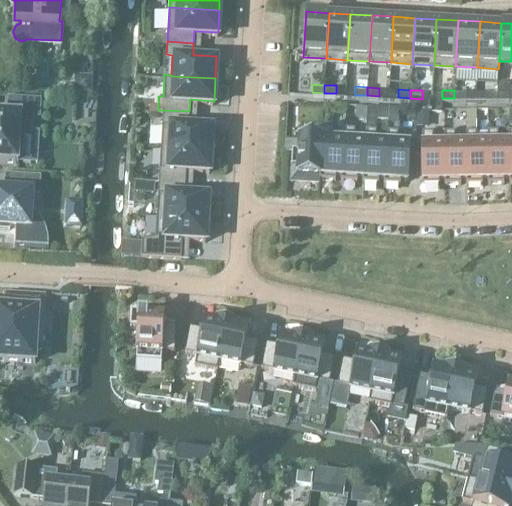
[(466,90),(454,90),(454,98),(466,98),(466,90)]
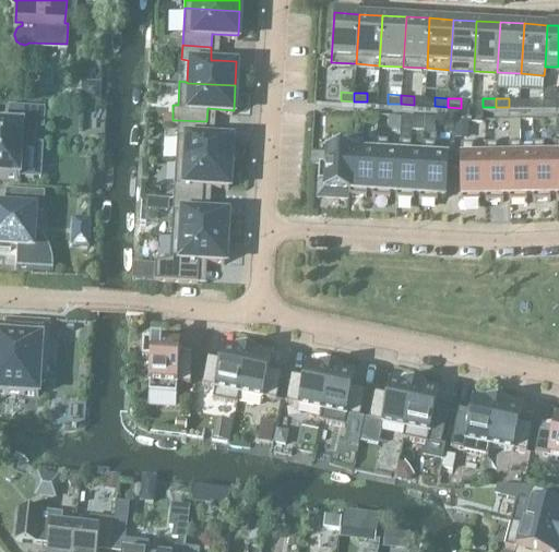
[(543,98),(530,98),(530,107),(543,107),(543,98)]
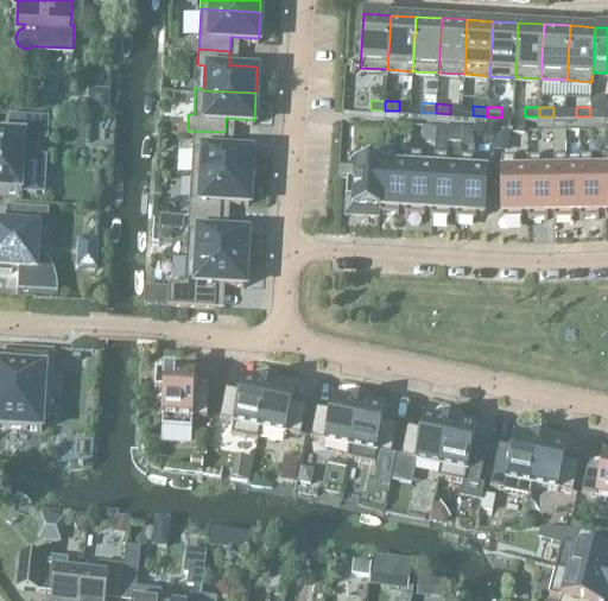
[(605,107),(590,107),(590,116),(605,116),(605,107)]
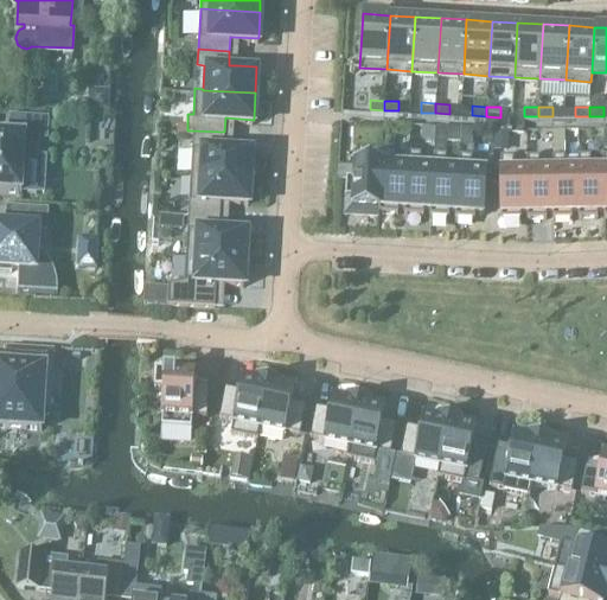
[(48,114),(10,112),(8,131),(0,129),(0,186),(21,189),(24,153),(38,153),(38,134),(46,134),(48,114)]
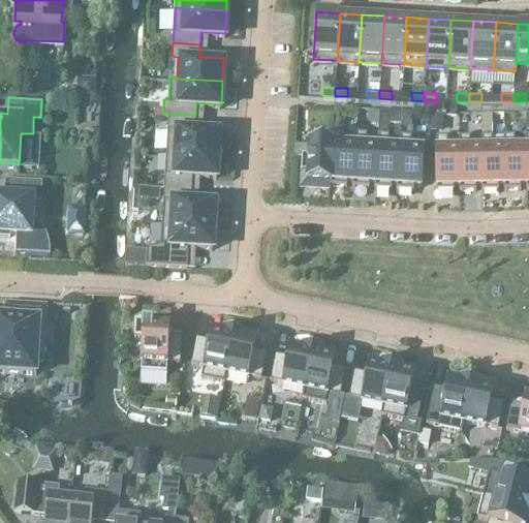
[(195,115),(167,114),(165,149),(218,152),(218,148),(222,148),(223,134),(219,134),(219,129),(195,127),(195,115)]
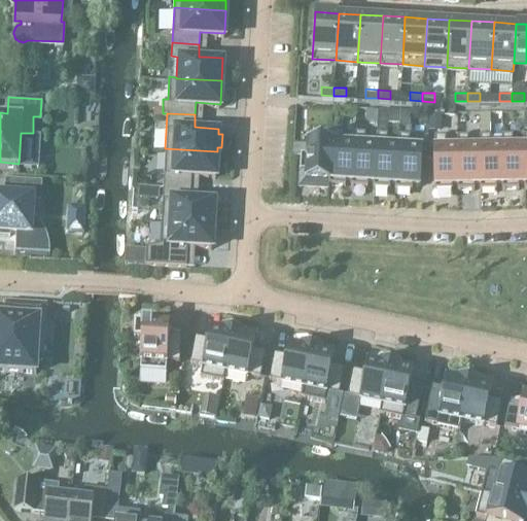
[(328,178),(329,178),(332,128),(322,127),(321,139),(309,138),(308,151),(301,150),(300,168),(301,168),(301,164),(307,164),(307,177),(328,178)]
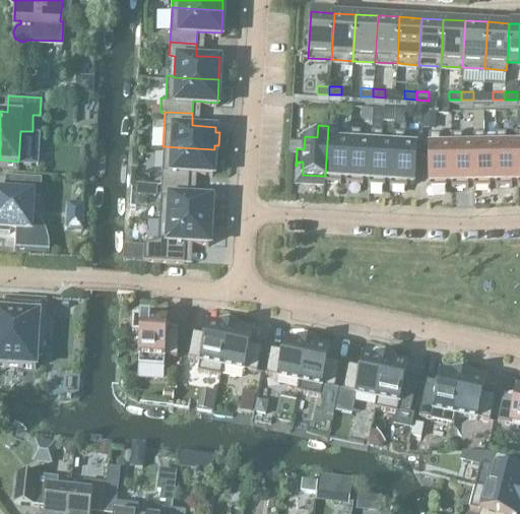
[(328,126),(325,176),(324,176),(324,179),(340,180),(340,175),(346,176),(347,176),(349,140),(348,140),(337,140),(338,126),(328,126)]
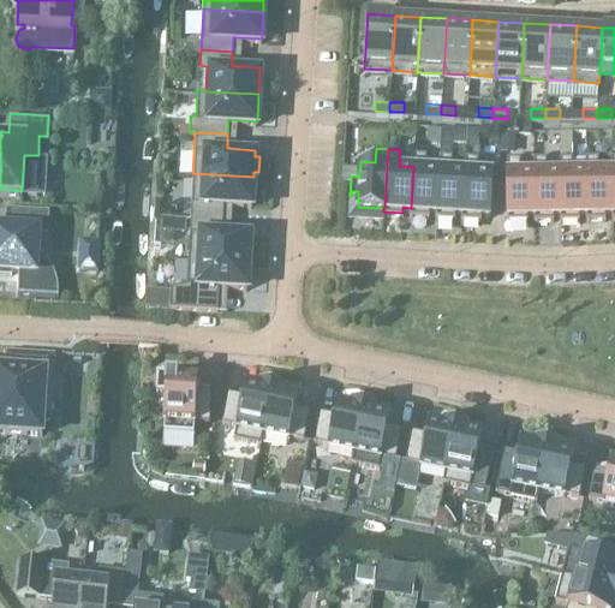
[(410,208),(410,213),(429,214),(429,209),(435,209),(436,209),(439,167),(425,167),(427,150),(413,150),(412,166),(413,166),(411,208),(410,208)]
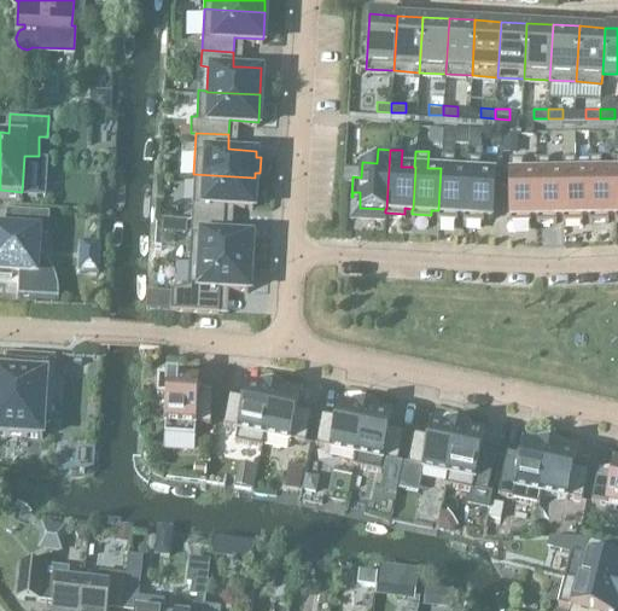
[(441,168),(438,210),(437,210),(437,216),(456,217),(458,211),(464,211),(465,211),(467,170),(453,169),(454,153),(442,152),(441,168)]
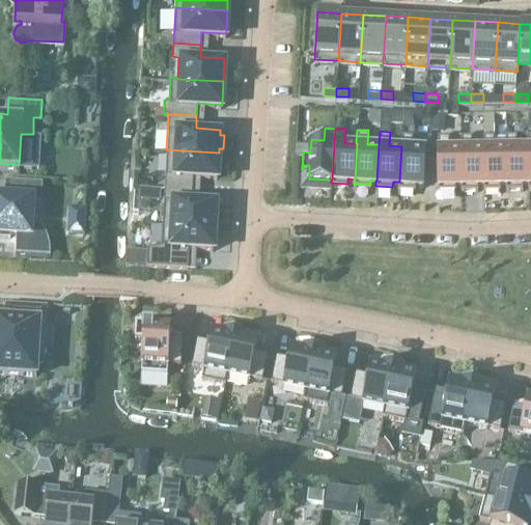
[(399,182),(398,182),(398,187),(415,188),(415,183),(422,184),(424,147),(412,146),(413,133),(401,132),(401,146),(399,182)]
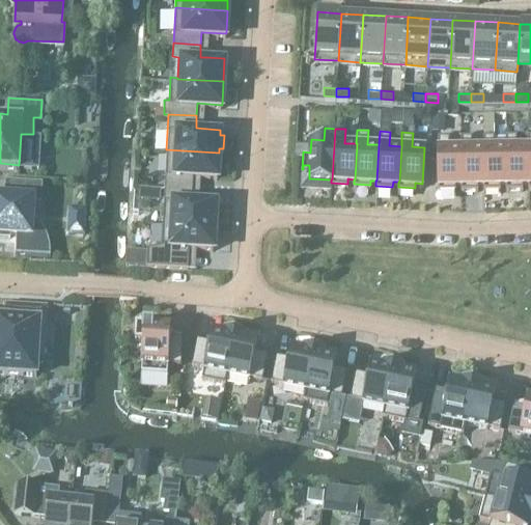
[(505,183),(506,187),(523,187),(523,182),(528,182),(529,182),(528,145),(516,146),(516,132),(505,132),(505,146),(506,146),(506,182),(505,183)]
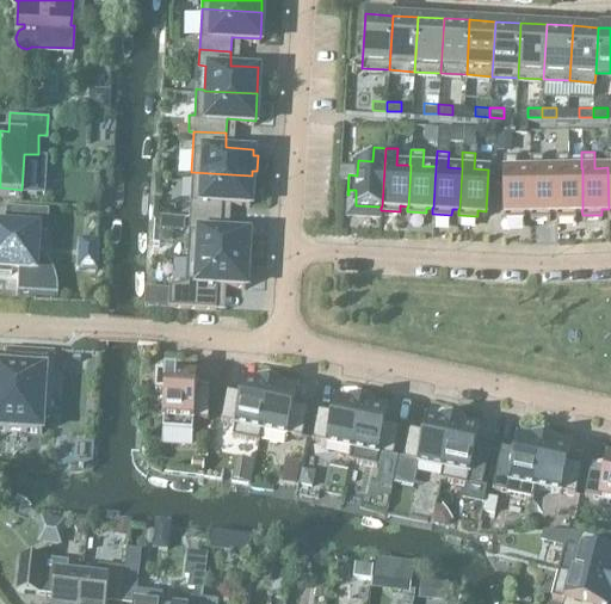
[(531,210),(531,168),(517,170),(517,153),(505,153),(506,216),(524,216),(524,210),(530,210),(531,210)]
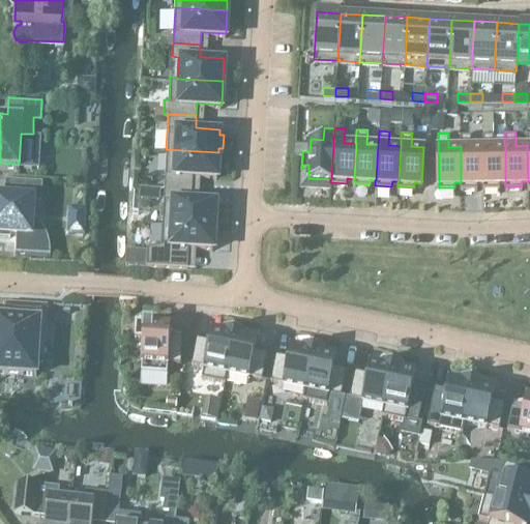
[(461,146),(461,182),(460,182),(460,187),(476,187),(476,182),(482,182),(483,182),(482,146),(471,146),(471,133),(461,133),(461,146)]
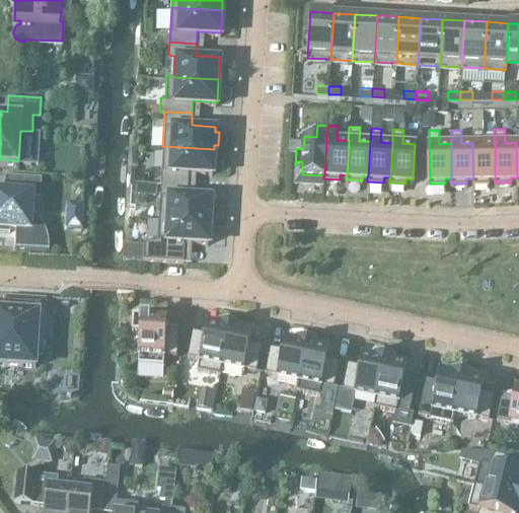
[(472,130),(472,143),(473,178),(472,178),(472,182),(489,182),(489,178),(494,178),(495,177),(495,143),(494,143),(484,143),(483,130),(472,130)]
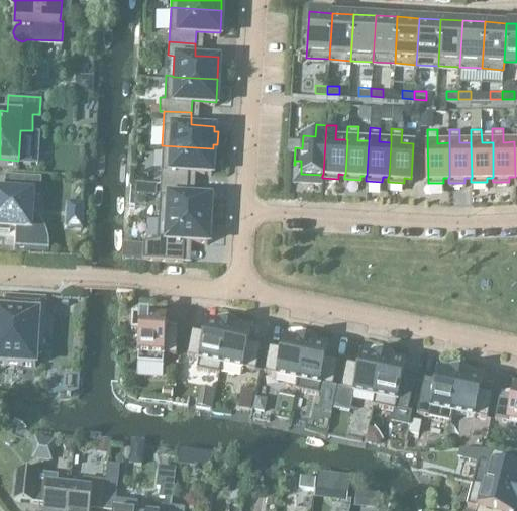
[(213,148),(162,145),(160,180),(187,182),(188,170),(212,171),(213,148)]
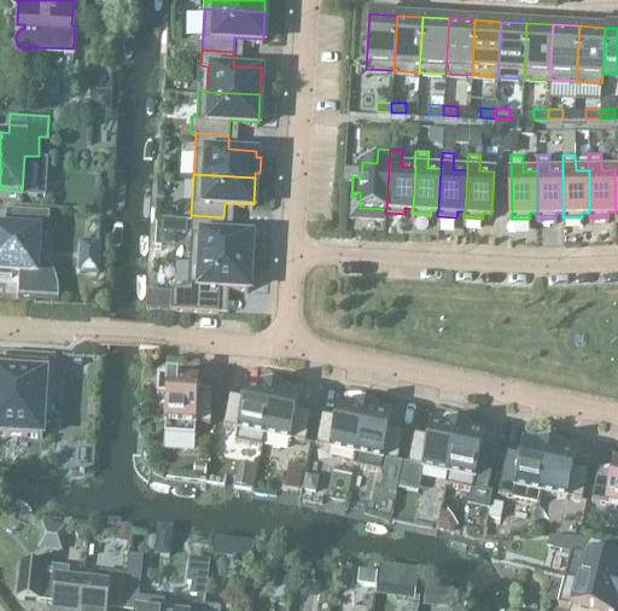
[(0,271),(11,272),(11,268),(19,268),(18,291),(17,291),(17,292),(59,295),(59,294),(57,294),(57,281),(53,271),(48,260),(40,251),(36,250),(38,230),(47,230),(48,209),(7,207),(6,226),(0,225),(0,271)]
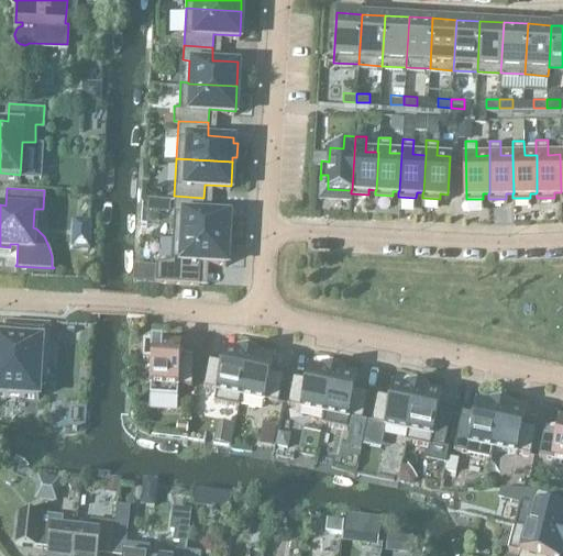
[(203,198),(174,196),(172,233),(232,237),(233,217),(229,217),(229,212),(203,211),(203,198)]
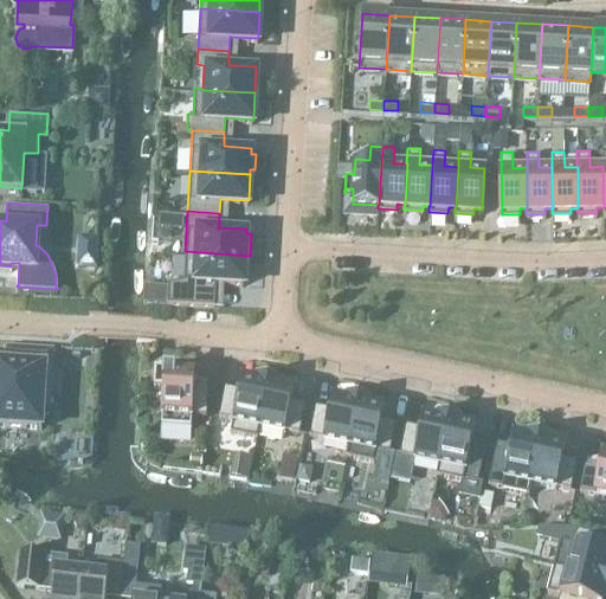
[(249,277),(250,256),(185,251),(184,276),(168,279),(167,301),(214,303),(216,279),(243,282),(244,277),(249,277)]
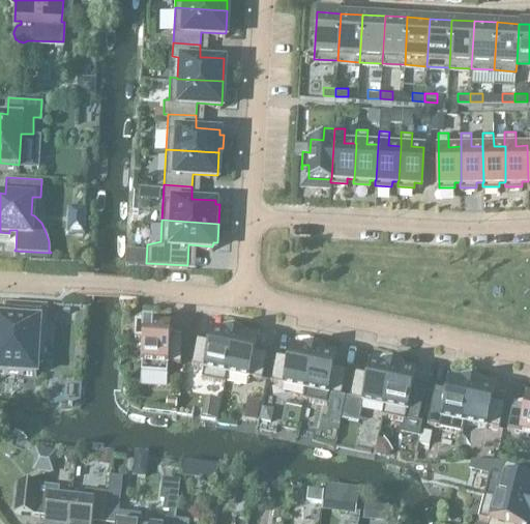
[(46,303),(7,301),(6,316),(0,315),(0,369),(36,372),(36,358),(42,358),(45,331),(38,330),(39,319),(45,320),(46,303)]
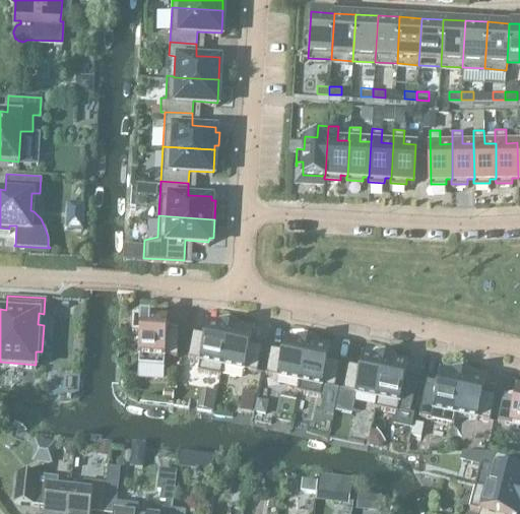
[(140,329),(138,363),(164,364),(165,352),(177,352),(179,327),(167,326),(167,316),(157,315),(157,313),(133,312),(132,328),(140,329)]
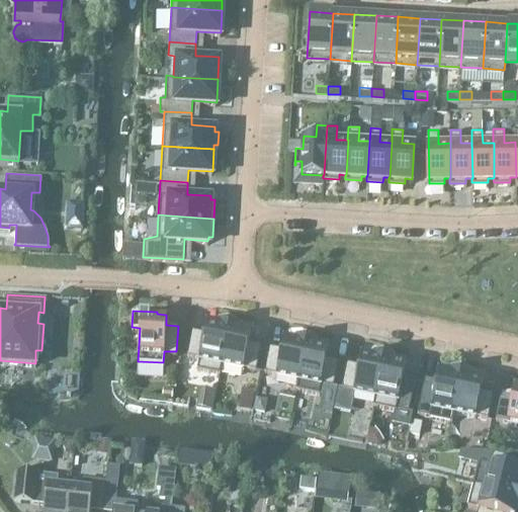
[(197,366),(220,370),(222,361),(221,360),(229,322),(220,320),(220,322),(206,320),(204,330),(192,327),(187,352),(199,354),(197,366)]
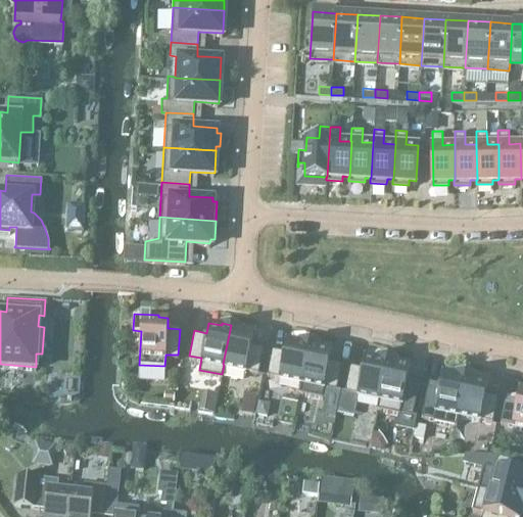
[(231,325),(223,364),(224,365),(245,369),(245,368),(258,370),(264,344),(251,342),(253,332),(240,329),(241,327),(231,325)]
